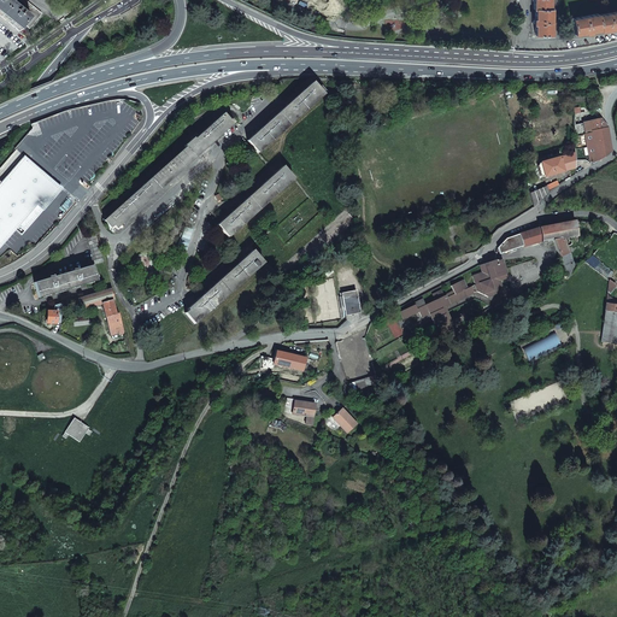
[(0,0),(0,16),(19,31),(24,25),(29,29),(41,15),(24,0),(15,0),(12,4),(7,0),(0,0)]
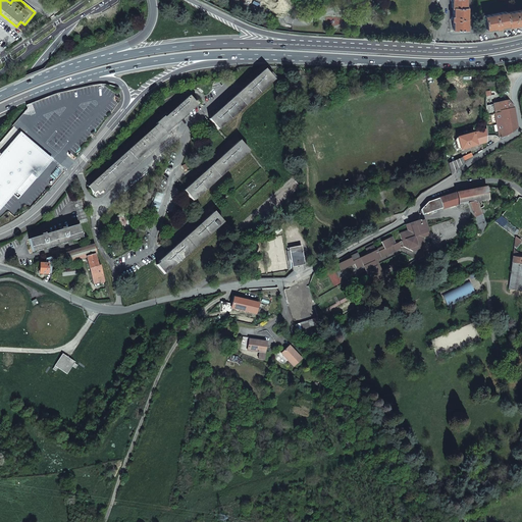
[(453,30),(466,30),(466,7),(465,7),(464,0),(451,0),(452,8),(453,8),(453,16),(452,16),(452,18),(452,20),(453,20),(453,30)]
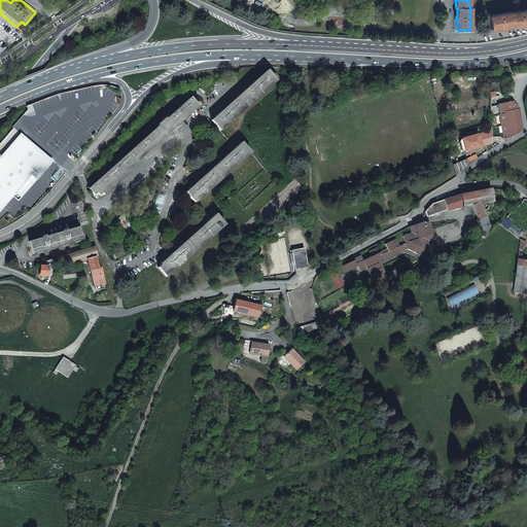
[(526,9),(511,13),(511,11),(488,15),(491,29),(499,28),(499,29),(502,29),(504,28),(504,27),(513,26),(513,27),(522,25),(526,24),(526,9)]
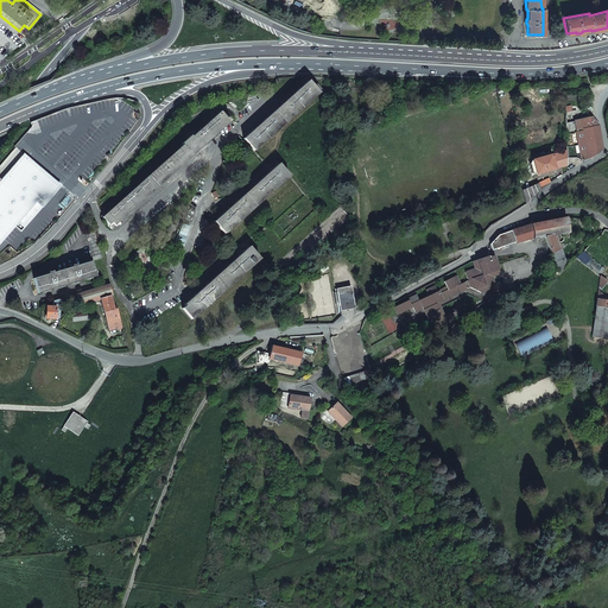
[(244,139),(254,151),(318,94),(314,88),(308,81),(244,139)]
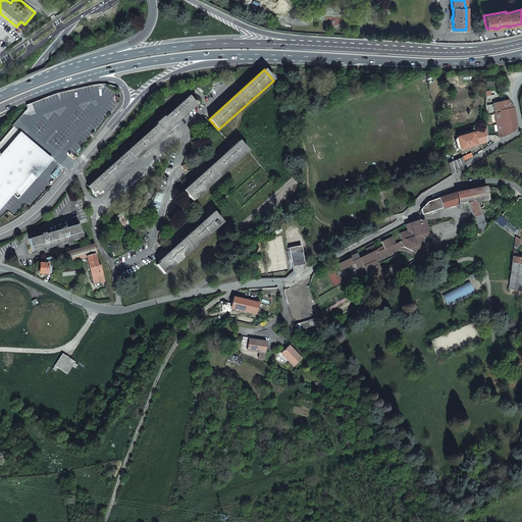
[(96,191),(98,194),(197,105),(189,97),(88,187),(93,193),(96,191)]
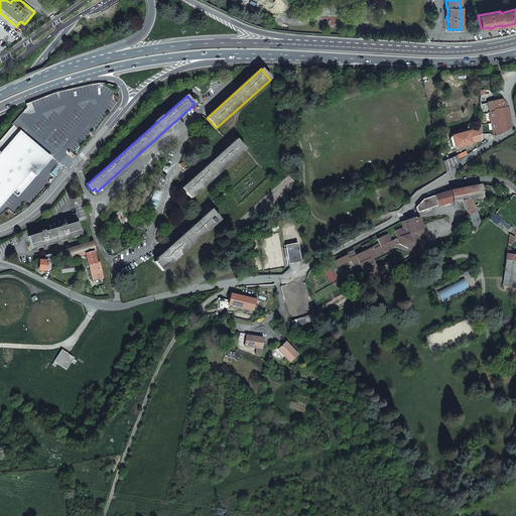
[(497,101),(498,109),(507,107),(502,100),(497,101)]
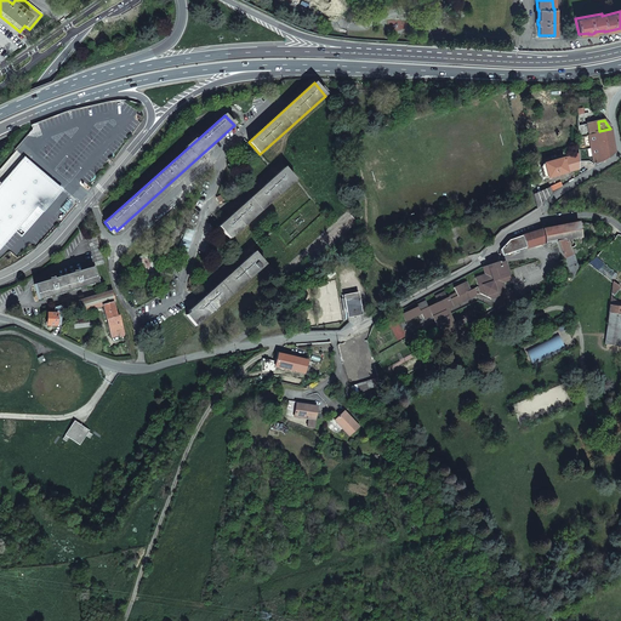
[(594,164),(597,165),(611,157),(615,155),(610,129),(599,131),(596,131),(596,135),(588,136),(594,164)]
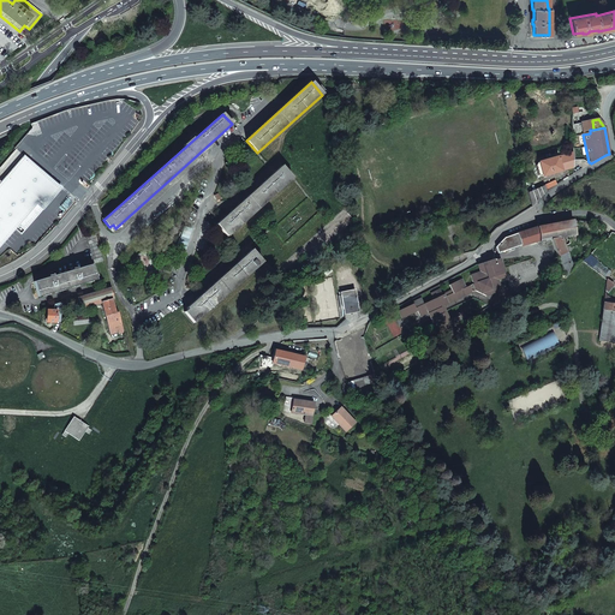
[(557,157),(561,172),(573,168),(573,153),(557,157)]
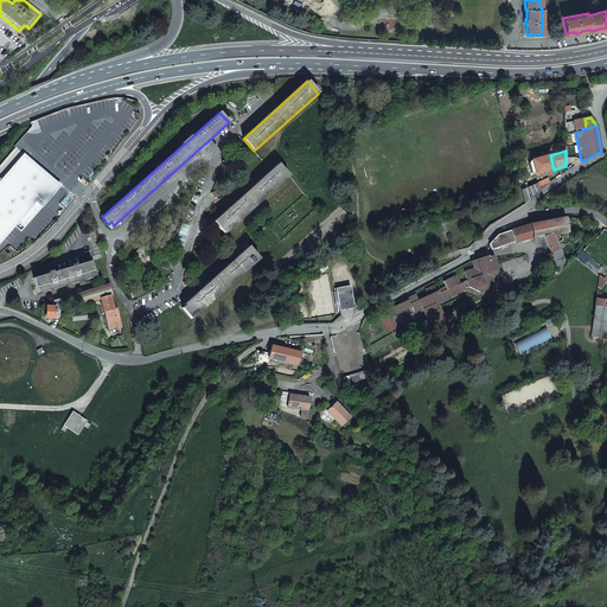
[(0,243),(16,225),(23,231),(57,191),(56,181),(24,154),(0,181),(0,243)]
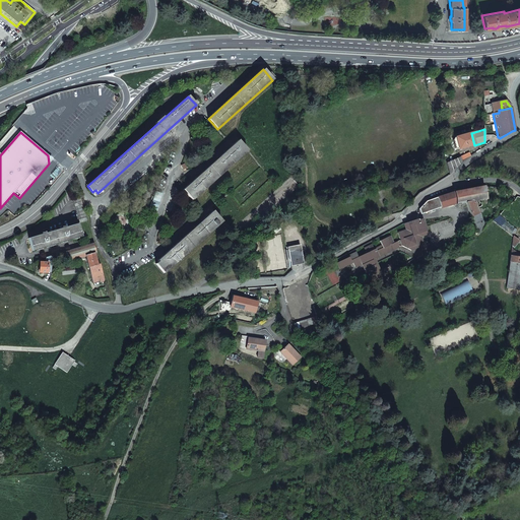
[(455,148),(457,149),(474,145),(471,133),(453,138),(452,140),(455,148)]
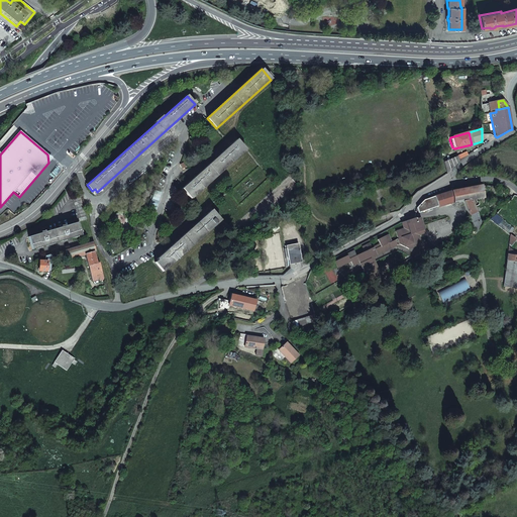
[(182,189),(191,199),(245,149),(236,139),(195,178),(182,189)]
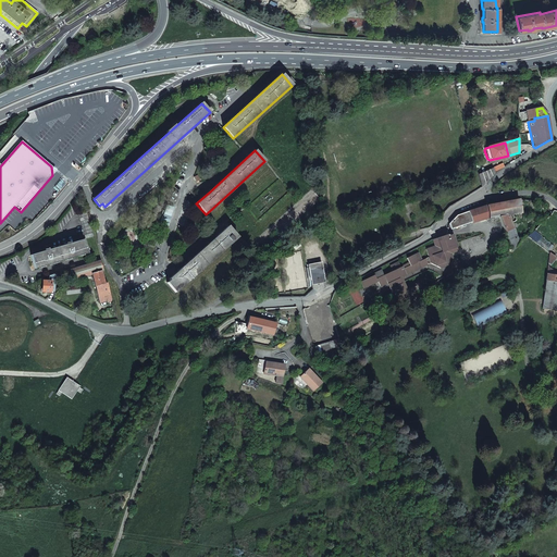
[(478,175),(482,187),(495,173),(505,166),(503,164),(478,175)]
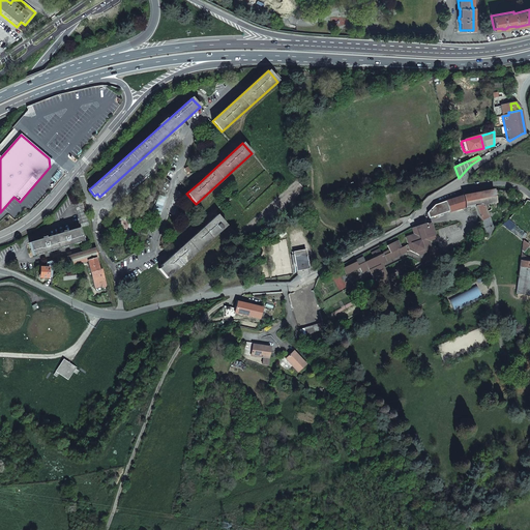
[(63,175),(59,171),(53,178),(57,181),(63,175)]
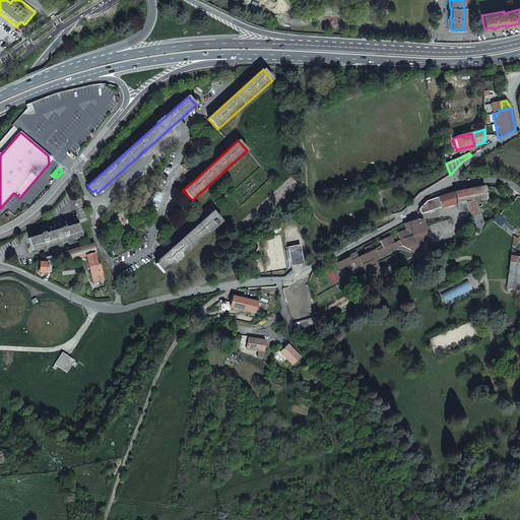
[(484,187),(454,192),(456,203),(456,204),(459,204),(460,203),(465,202),(474,201),(486,199),(484,187)]
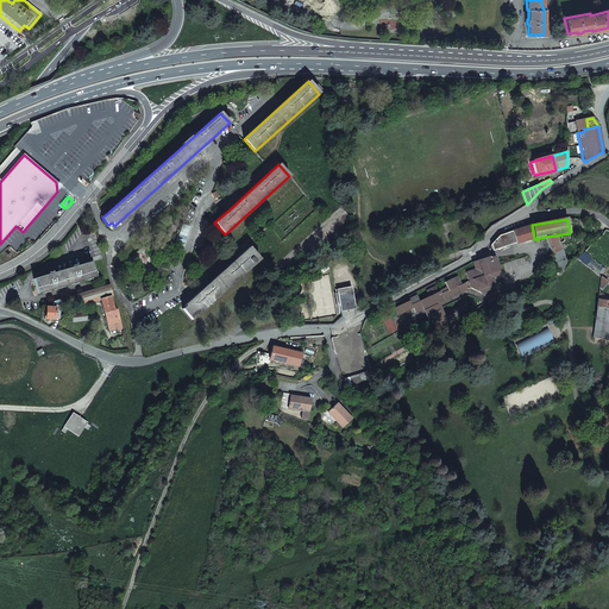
[(516,243),(516,244),(534,238),(532,225),(513,231),(516,243)]
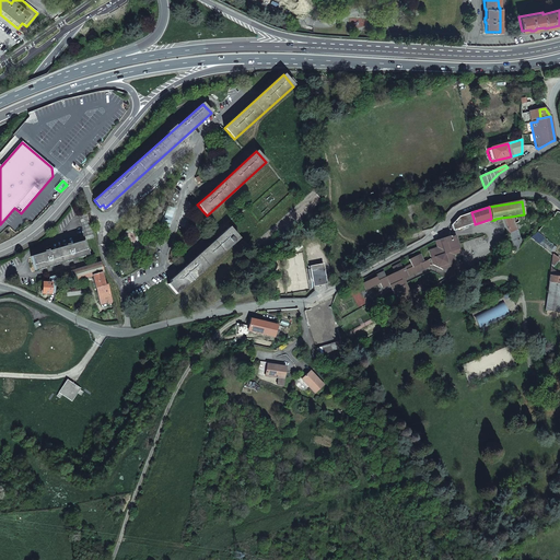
[(458,217),(451,225),(453,231),(475,223),(471,212),(458,217)]
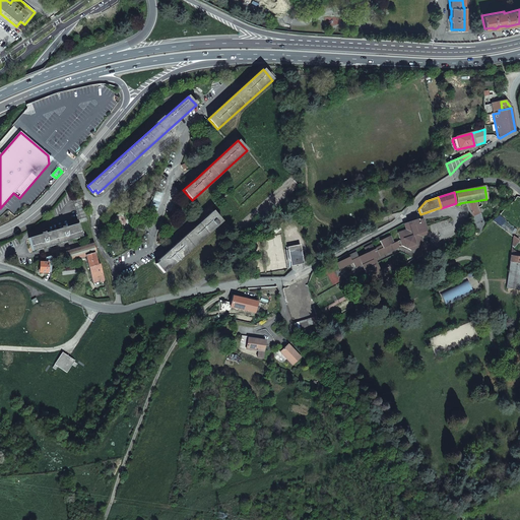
[(73,200),(80,223),(87,221),(81,198),(73,200)]
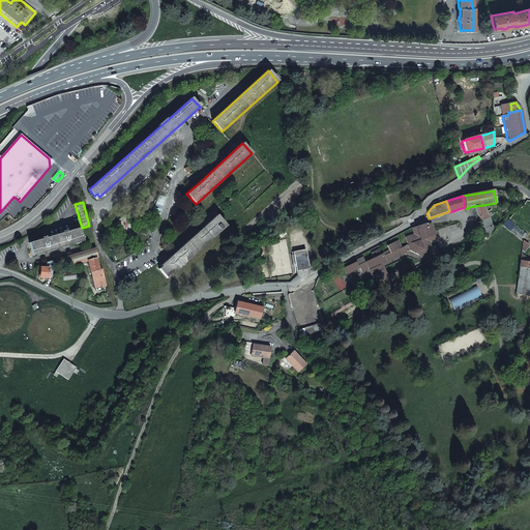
[(483,205),(474,206),(475,208),(479,219),(480,222),(489,218),(483,205)]
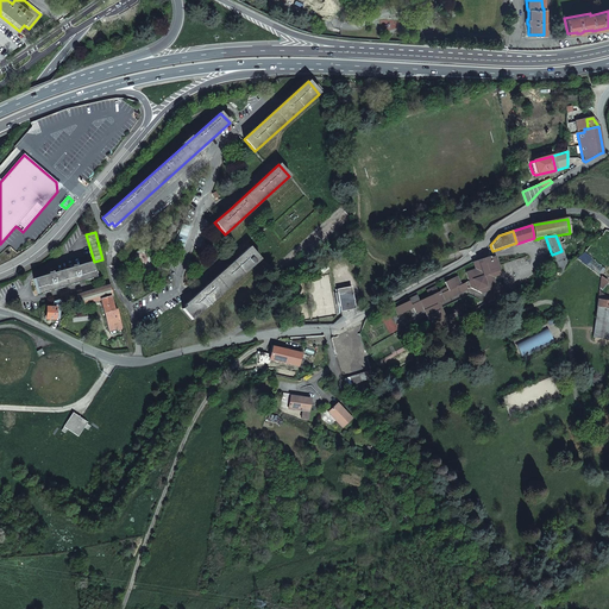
[(183,309),(192,320),(259,259),(249,248),(190,300),(184,305),(186,307),(183,309)]
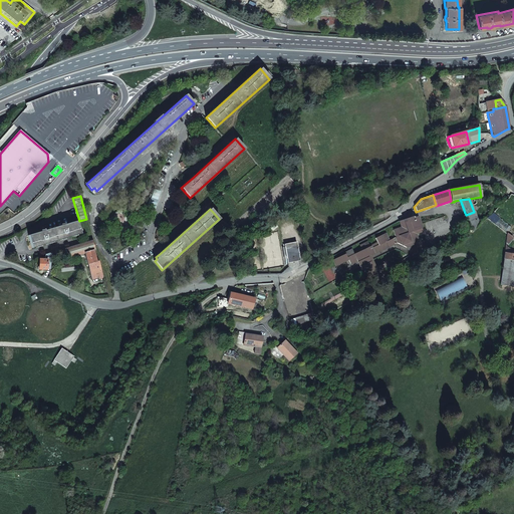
[(474,212),(466,215),(473,232),(480,225),(474,212)]
